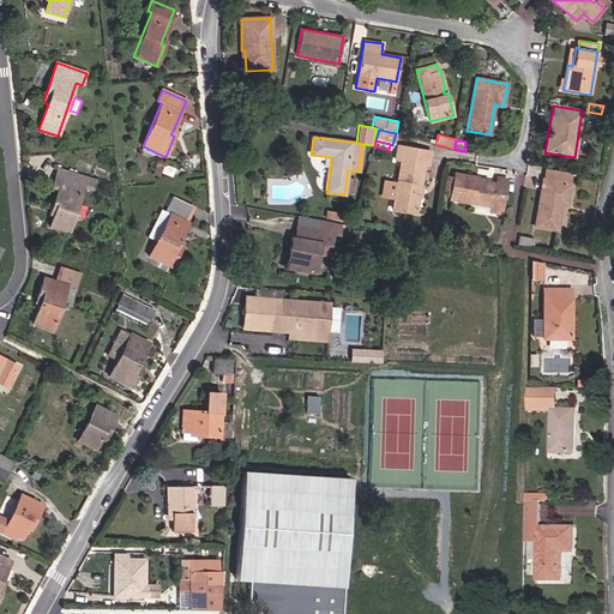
[(419,185),(422,164),(428,166),(431,152),(397,146),(395,160),(401,161),(396,185),(393,199),(391,210),(414,214),(417,194),(410,193),(413,184),(419,185)]
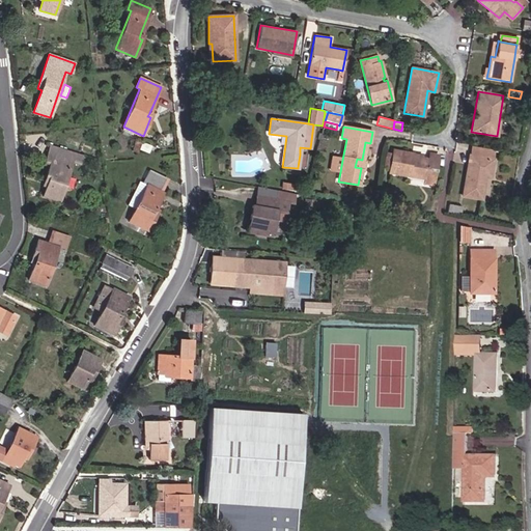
[(138,149),(141,142),(135,140),(132,150),(137,152),(138,149)]
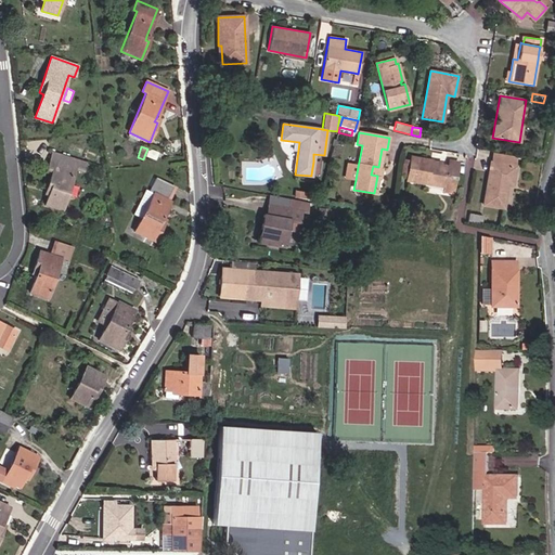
[(155,160),(158,152),(147,149),(144,156),(155,160)]
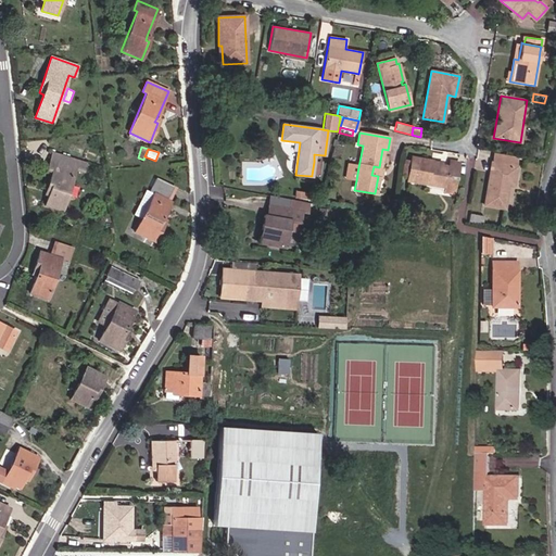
[(61,164),(64,156),(53,153),(50,161),(61,164)]
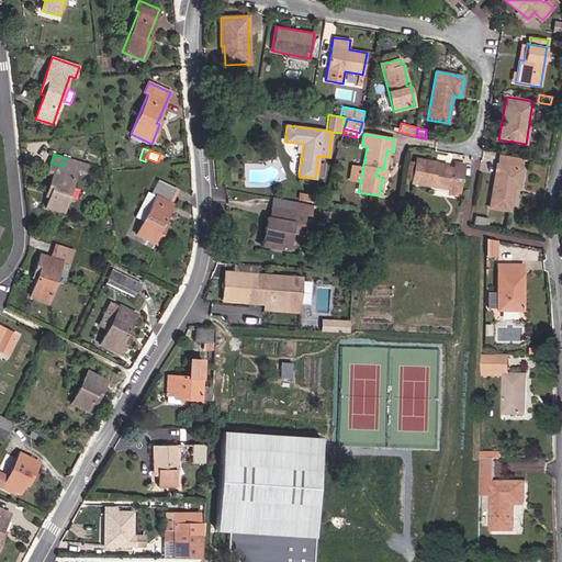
[(520,168),(521,159),(499,156),(497,165),(520,168)]
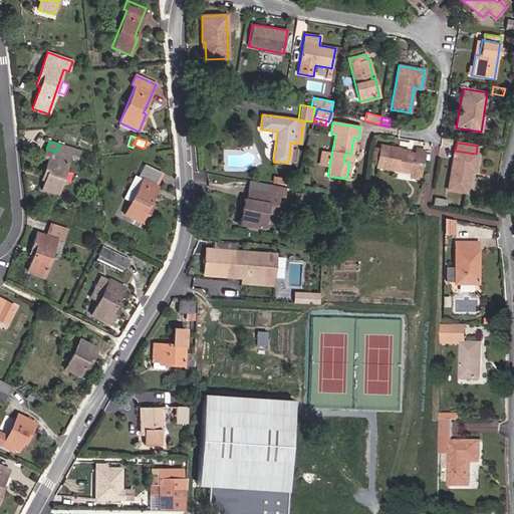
[(57,195),(69,157),(71,149),(59,145),(56,152),(46,149),(44,158),(48,159),(41,181),(44,182),(41,190),(57,195)]
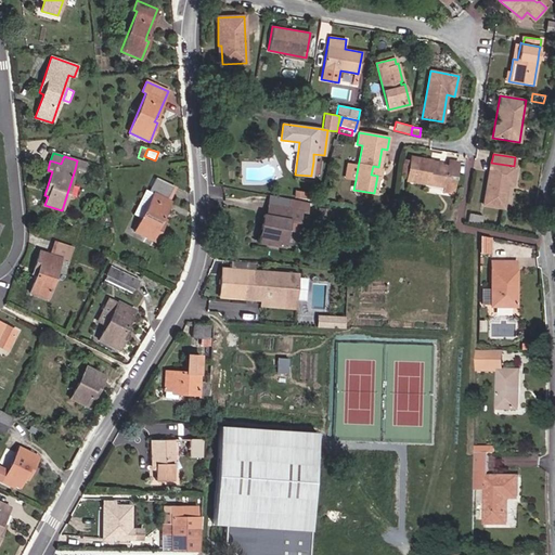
[(455,176),(457,163),(449,162),(448,166),(430,164),(431,160),(411,157),(407,180),(444,188),(447,188),(449,175),(455,176)]
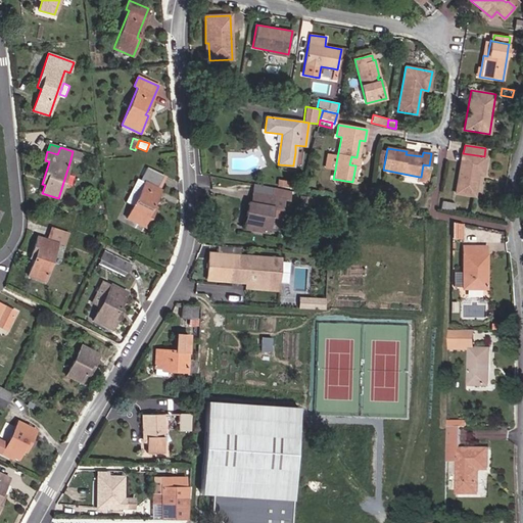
[(78,161),(80,153),(73,151),(70,159),(78,161)]
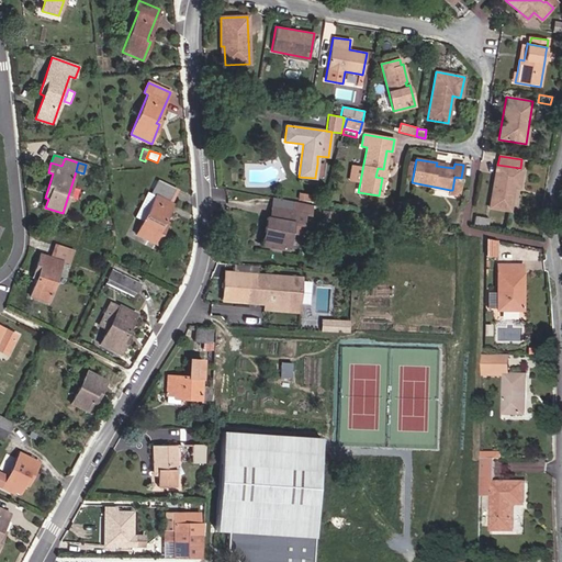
[(509,211),(514,188),(518,189),(521,168),(520,168),(497,165),(496,164),(490,208),(509,211)]
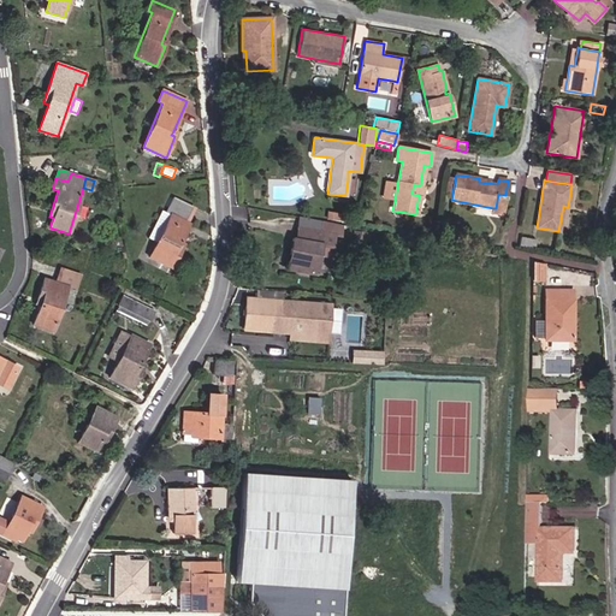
[(395,200),(397,185),(385,183),(383,197),(395,200)]
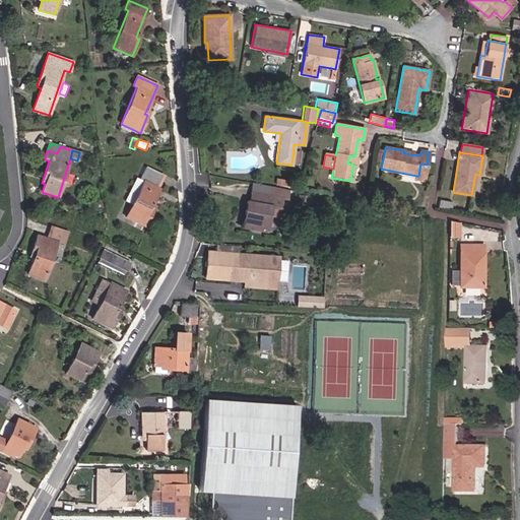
[(355,165),(356,157),(354,156),(349,155),(347,164),(353,165),(355,165)]
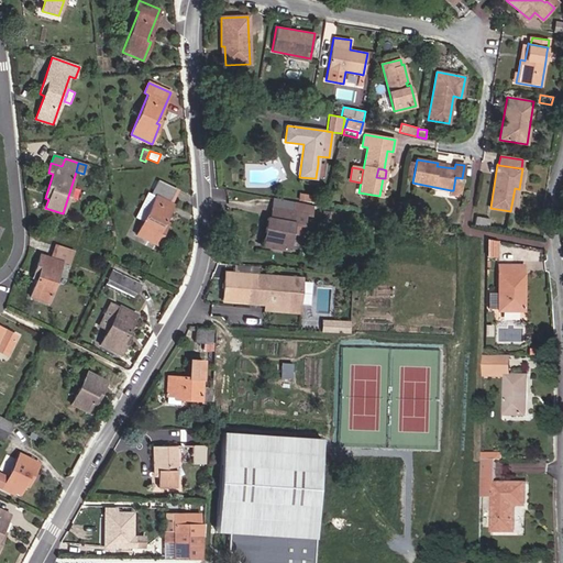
[(459,196),(462,178),(455,177),(453,190),(451,190),(450,195),(459,196)]
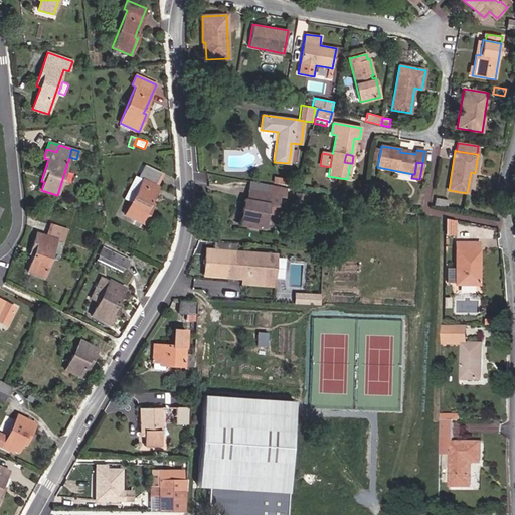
[(155,186),(161,173),(144,165),(138,177),(135,176),(123,199),(131,202),(125,214),(143,223),(151,207),(148,205),(150,202),(158,187),(155,186)]
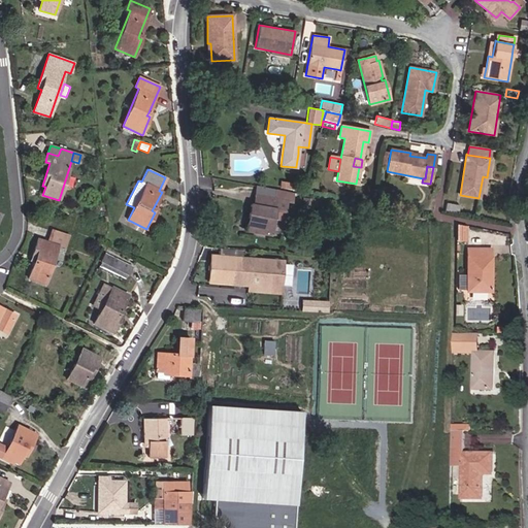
[(292,189),(293,183),(279,180),(279,187),(287,188),(287,189),(292,189)]
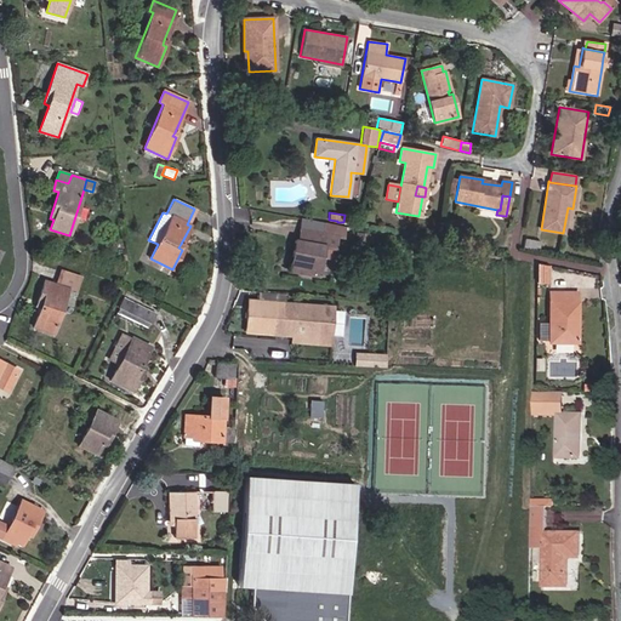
[(317,277),(323,246),(335,249),(336,238),(342,239),(345,227),(324,223),(323,232),(300,228),(297,241),(294,240),(291,257),(297,258),(295,272),(317,277)]
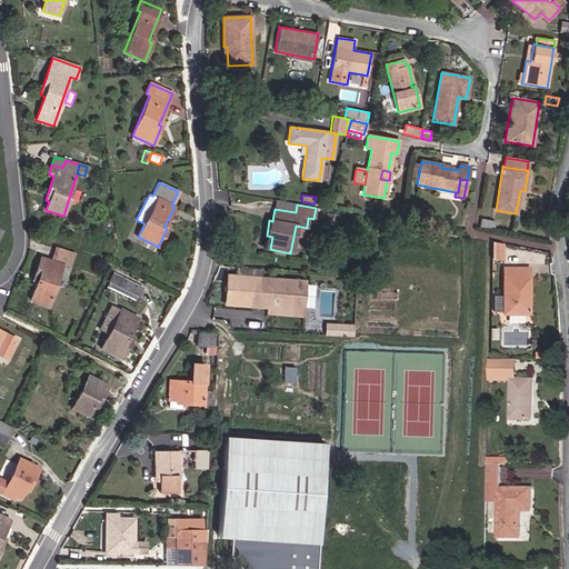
[(493,229),(495,221),(481,219),(479,227),(493,229)]
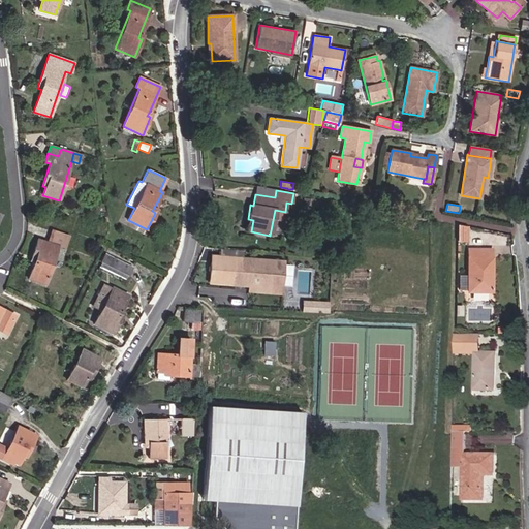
[(465,242),(465,226),(457,224),(457,241),(465,242)]
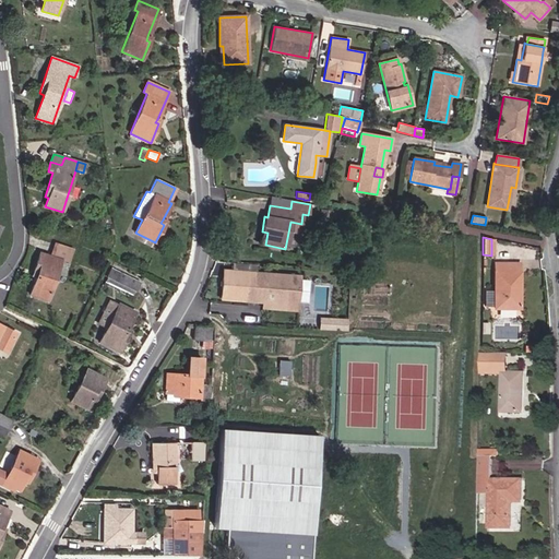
[(68,262),(72,249),(55,244),(50,257),(39,253),(32,277),(35,278),(30,295),(47,300),(60,260),(68,262)]
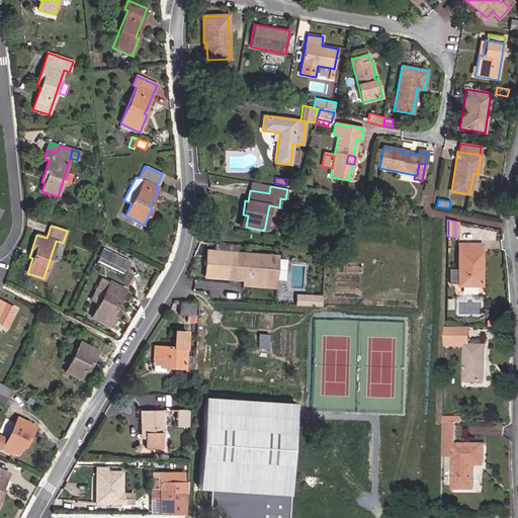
[(482,286),(482,252),(479,252),(479,244),(458,243),(457,269),(449,269),(449,284),(458,284),(458,285),(482,286)]
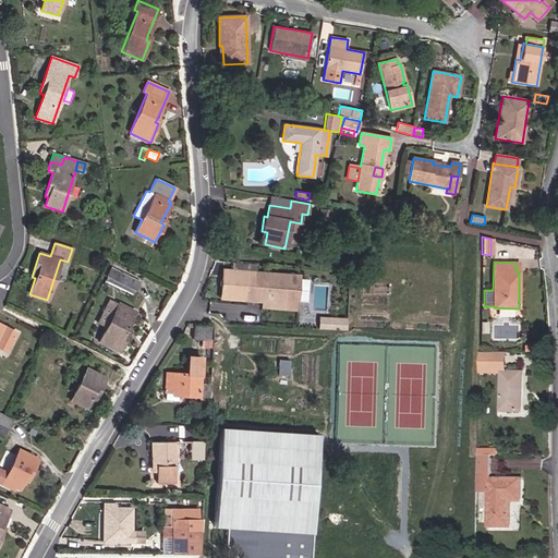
[(245,273),(246,264),(227,263),(227,271),(245,273)]
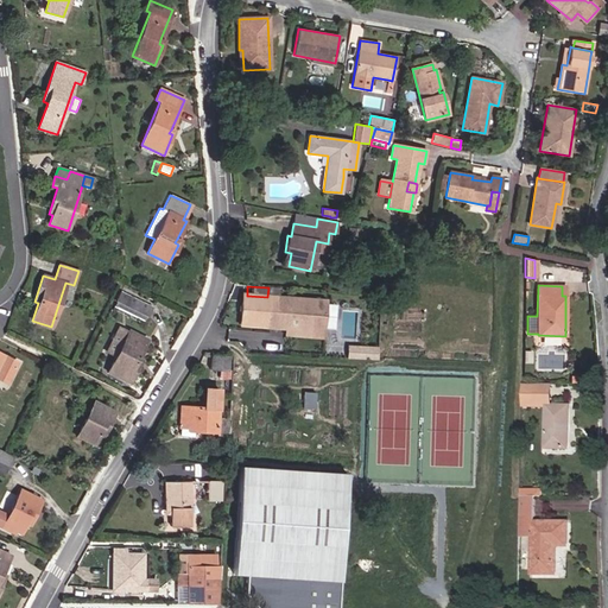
[(147,317),(152,308),(121,291),(115,302),(116,302),(146,317),(147,317)]
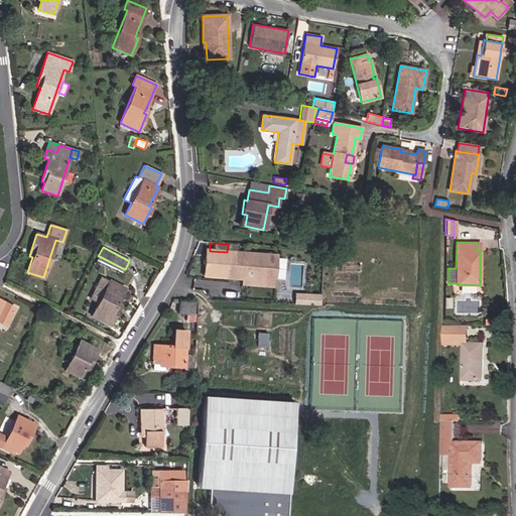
[(228,277),(229,261),(237,262),(238,253),(227,252),(210,251),(205,251),(203,275),(228,277)]
